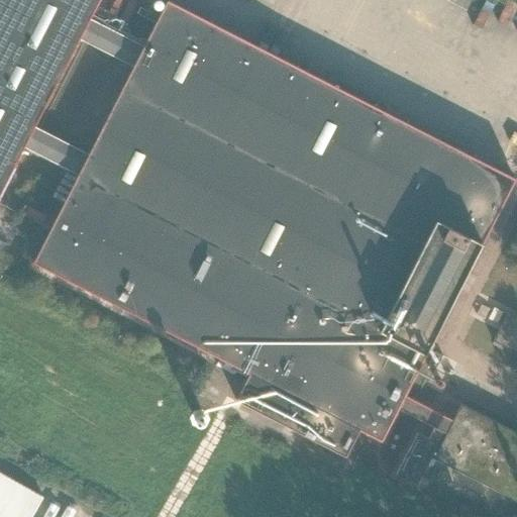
[(431,458),(432,459),(499,494),(488,515),(492,516),(500,516),(509,499),(516,502),(516,434),(460,405),(459,407),(442,398),(434,412),(404,397),(514,181),(168,3),(144,47),(91,20),(100,0),(0,0),(0,195),(24,148),(79,176),(33,264),(230,365),(217,390),(346,455),(359,430),(381,441),(397,410),(439,431),(434,442),(418,433),(396,476),(416,487),(431,458)]
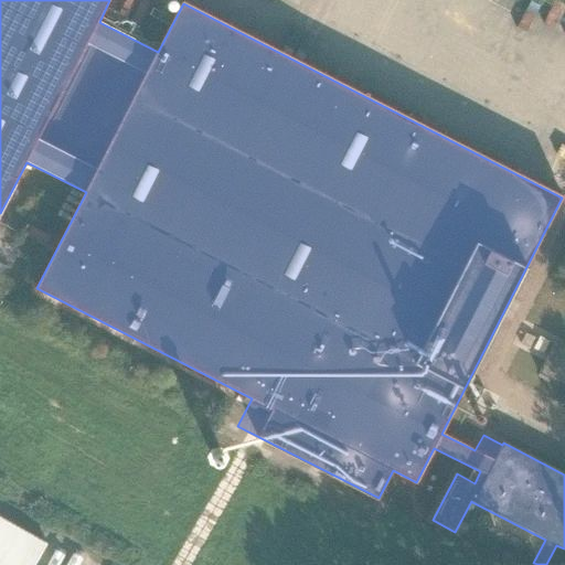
[(554,290),(542,285),(523,323),(534,329),(554,291),(554,290)]
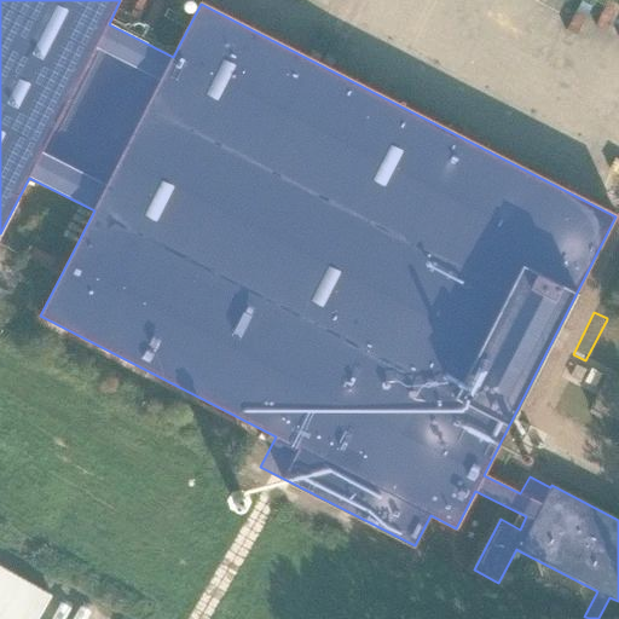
[(585,360),(573,354),(573,356),(585,363),(607,319),(585,360)]
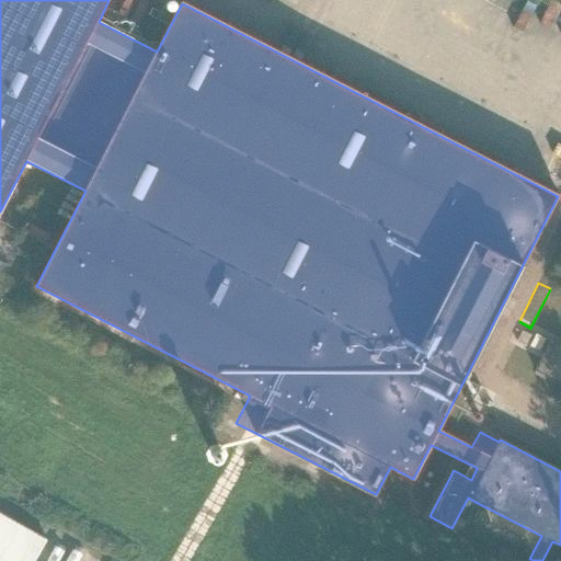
[(560,384),(560,381),(560,343),(551,339),(535,370),(560,384)]
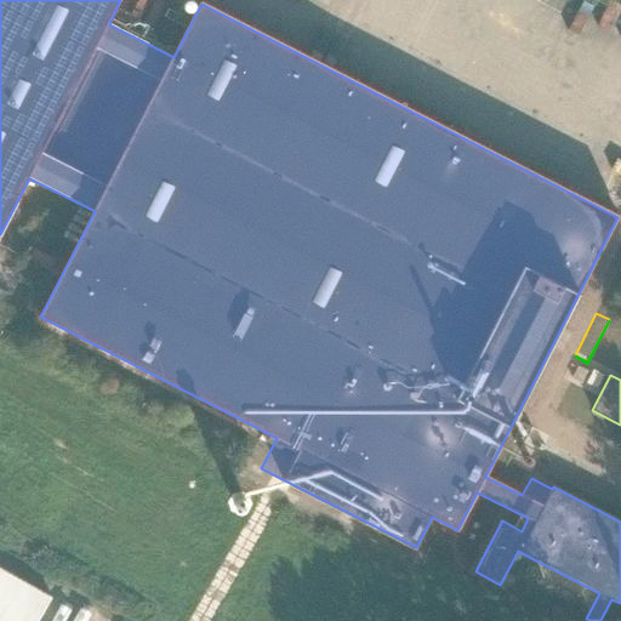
[(0,568),(0,620),(39,620),(52,598),(0,568)]
